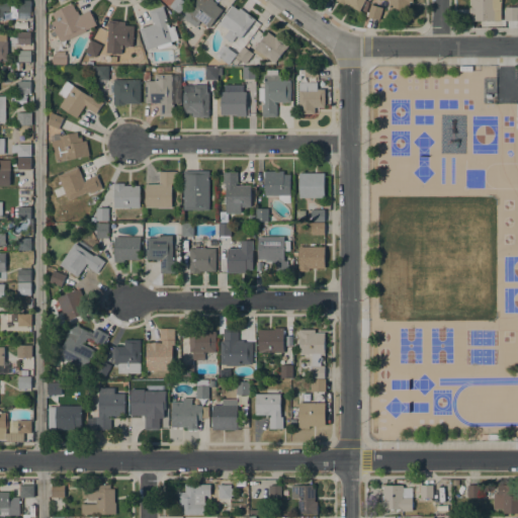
[(182,0),(186,3),(179,13),(169,6),(173,0),(182,0)]
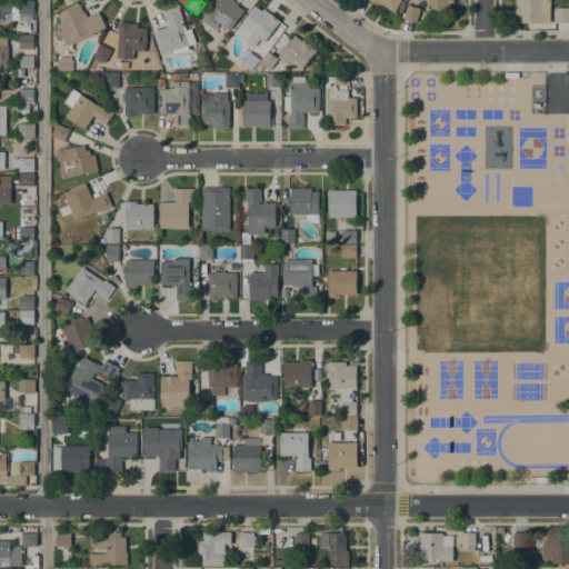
[(232,0),(238,5),(237,5),(245,10),(228,30),(219,23),(215,30),(198,17),(203,9),(205,9),(211,0),(232,0)]
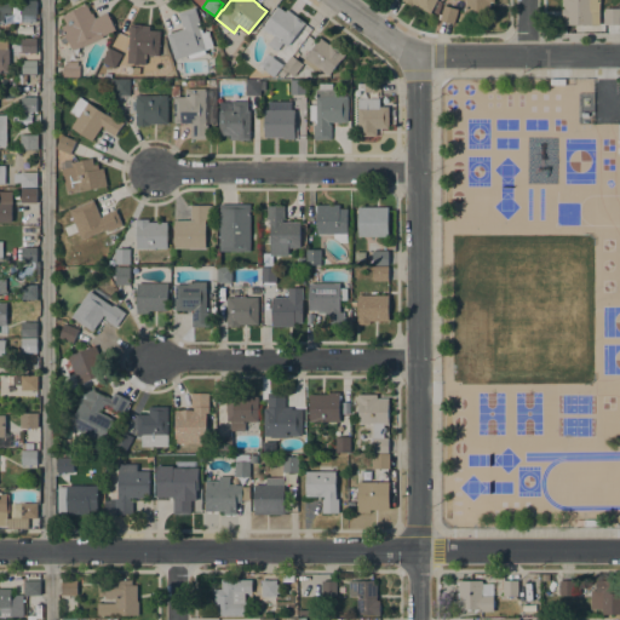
[(436,0),(430,13),(413,4),(413,5),(403,0),(436,0)]
